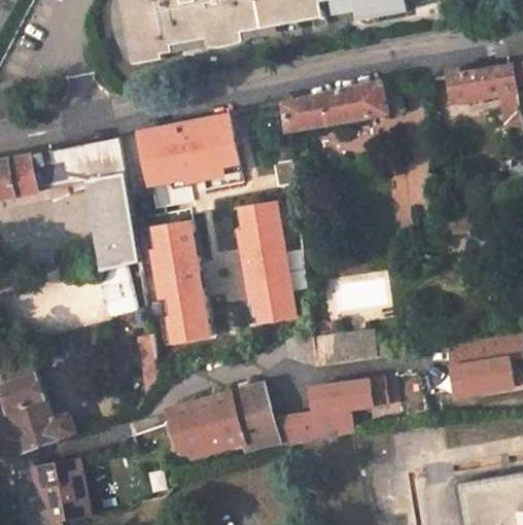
[(238,32),(318,18),(320,18),(321,18),(317,0),(328,0),(330,8),(343,6),(342,0),(354,0),(357,16),(405,8),(403,0),(119,0),(131,63),(162,59),(162,53),(173,50),(171,41),(204,37),(207,46),(207,47),(215,48),(223,47),(232,45),(240,40),(238,32)]
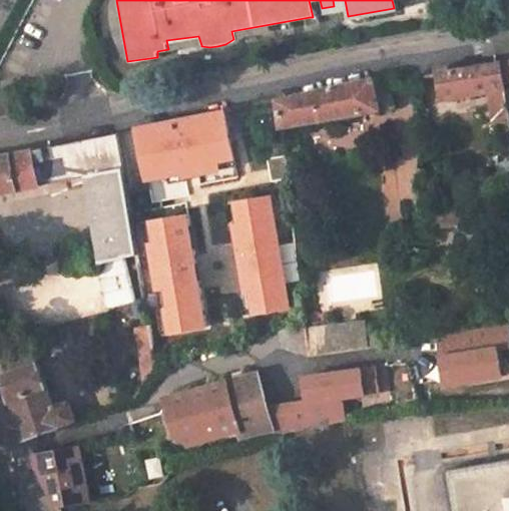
[(434,72),(438,101),(504,91),(500,65),(449,73),(449,69),(434,72)]
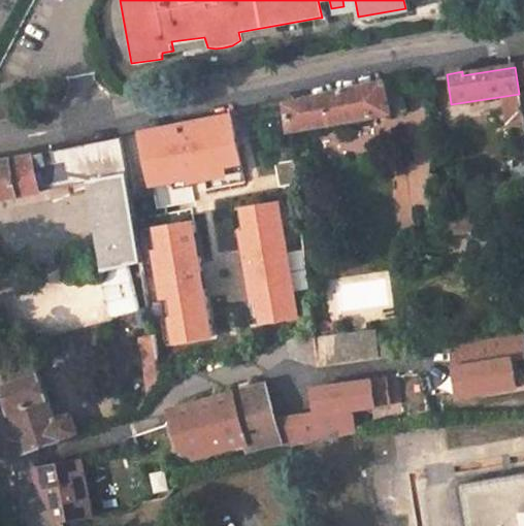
[(387,114),(384,93),(389,92),(387,84),(366,87),(281,106),(285,133),(387,114)]
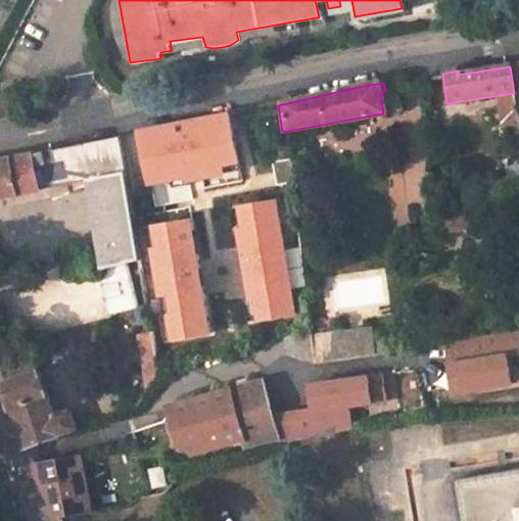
[(234,172),(222,116),(133,135),(144,186),(164,182),(166,190),(184,187),(183,183),(234,172)]
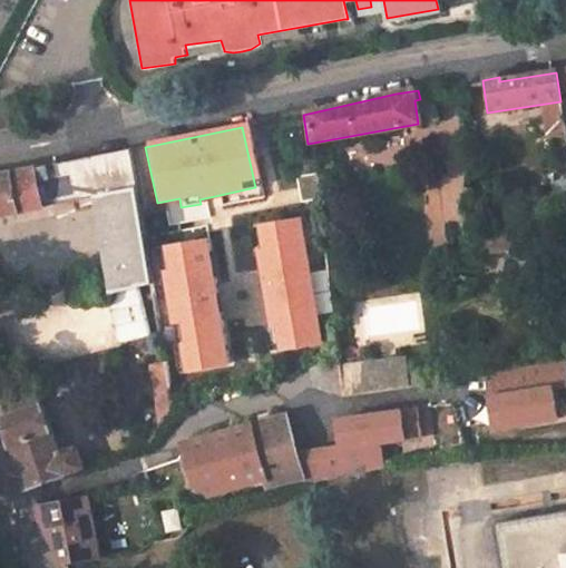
[(0,216),(96,198),(110,294),(150,285),(126,150),(0,175),(0,216)]
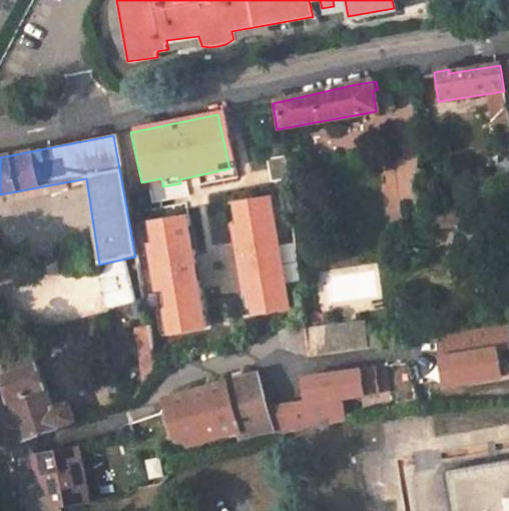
[(283,180),(279,157),(262,160),(266,183),(283,180)]
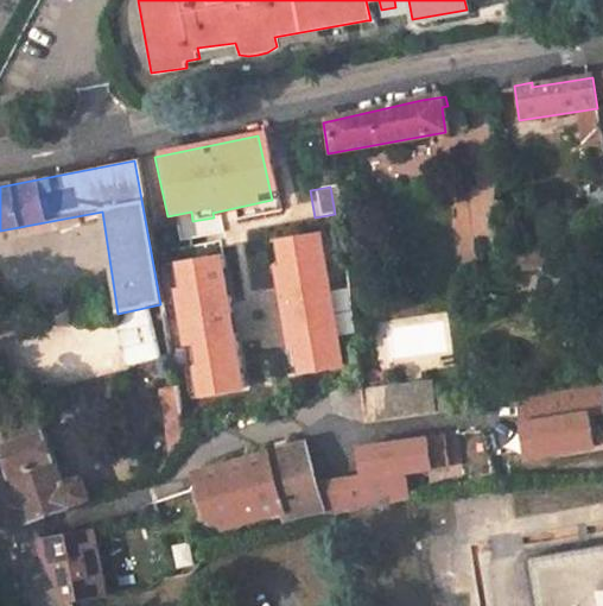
[(278,349),(283,377),(335,367),(313,237),(260,245),(265,272),(271,271),(284,348),(278,349)]
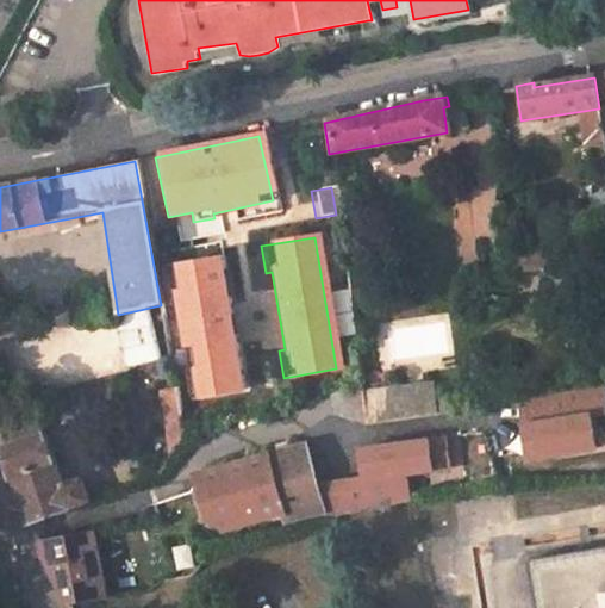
[(217,260),(163,270),(168,296),(174,295),(186,364),(180,365),(186,401),(239,391),(217,260)]
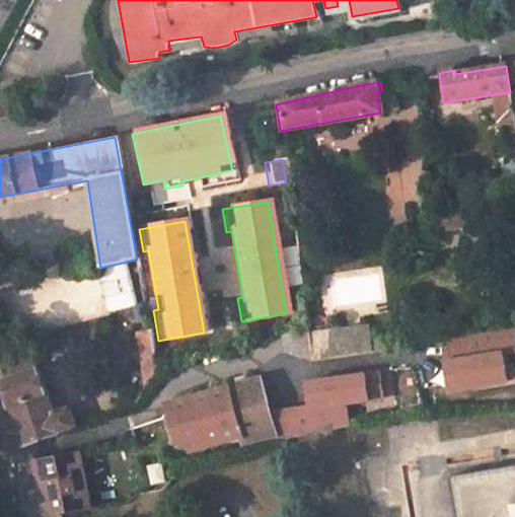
[(190,235),(193,259),(210,256),(207,232),(190,235)]
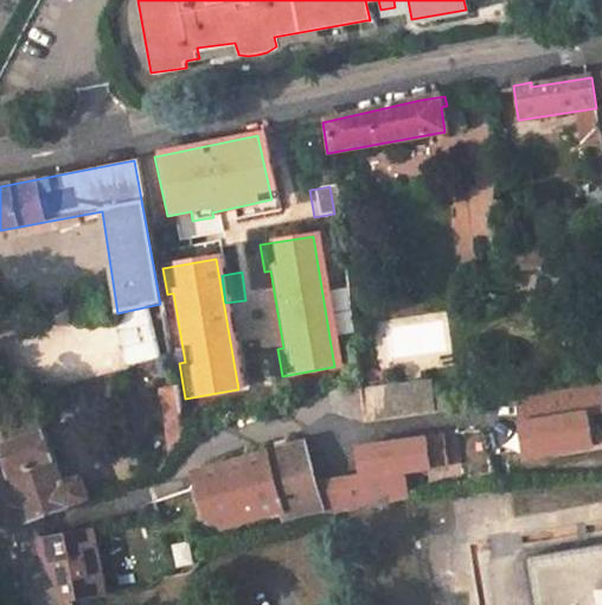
[(427,403),(423,384),(358,394),(363,425),(440,413),(439,402),(427,403)]
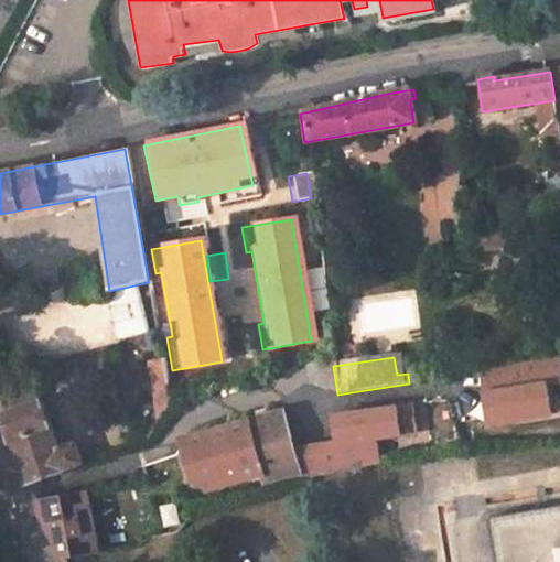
[(305,371),(307,382),(337,395),(333,366),(305,371)]
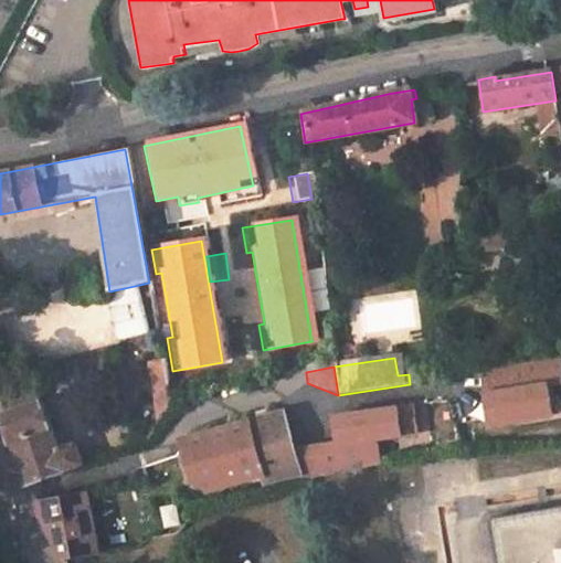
[(73,448),(52,455),(31,383),(0,391),(0,404),(11,443),(27,487),(65,470),(66,473),(80,467),(73,448)]
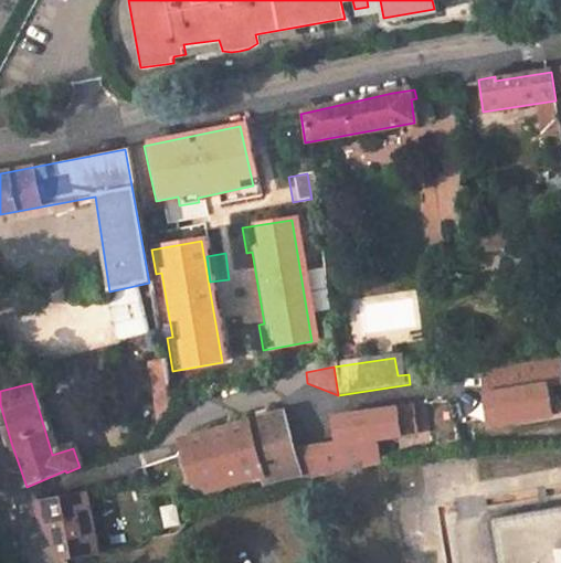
[(284,414),(182,439),(192,485),(203,488),(258,477),(260,484),(297,477),(284,414)]
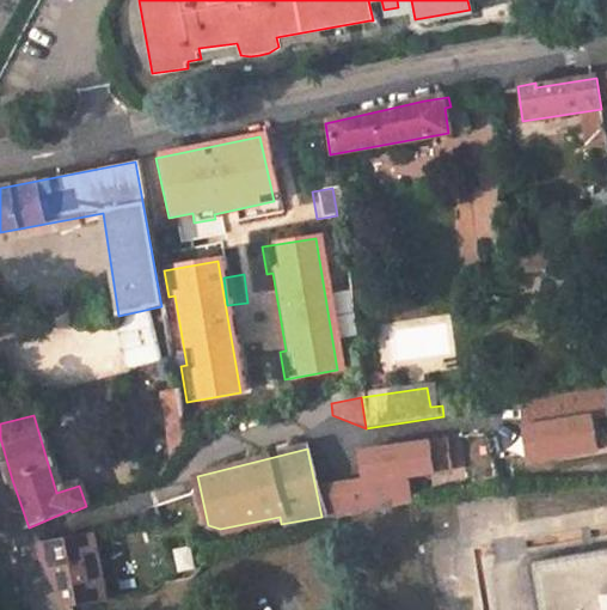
[(606,609),(606,554),(532,567),(539,609),(606,609)]
